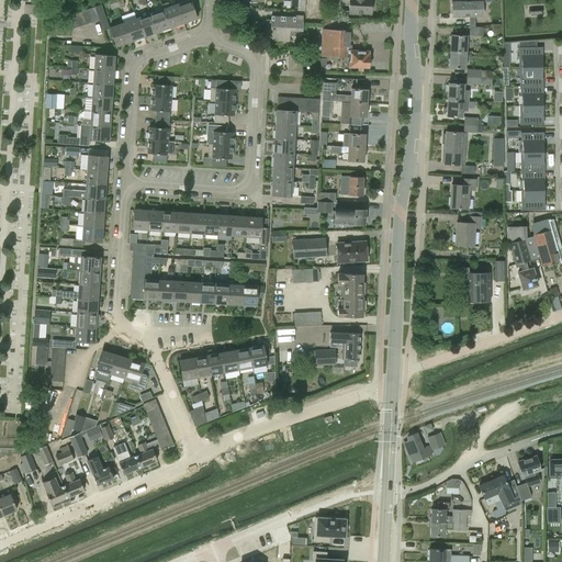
[(189,0),(188,0),(176,4),(182,23),(197,19),(195,17),(199,15),(195,6),(192,7),(189,0)]
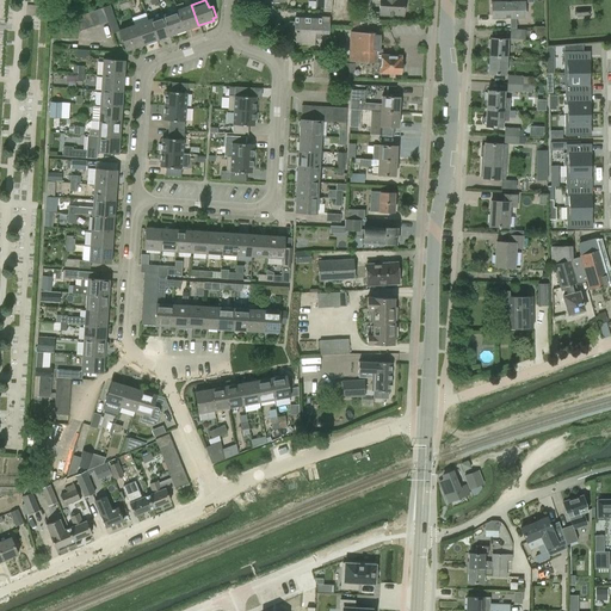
[(403,0),(371,0),(371,6),(380,6),(380,16),(403,17),(403,0)]
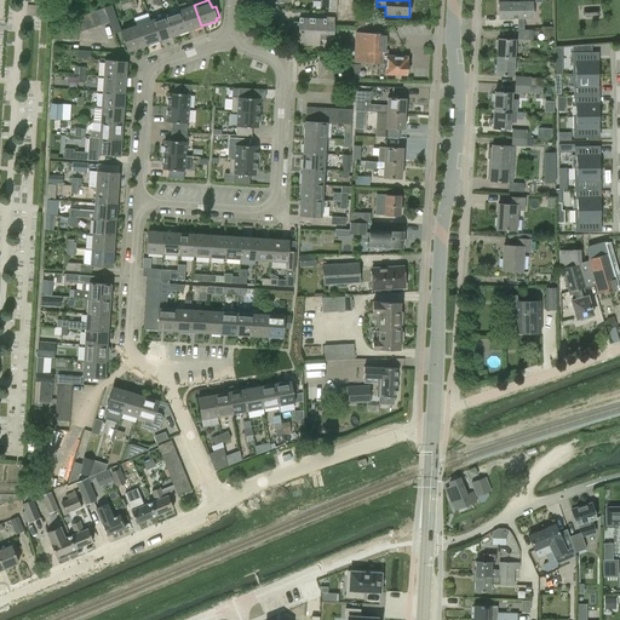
[(498,18),(532,17),(532,3),(498,4),(498,18)]
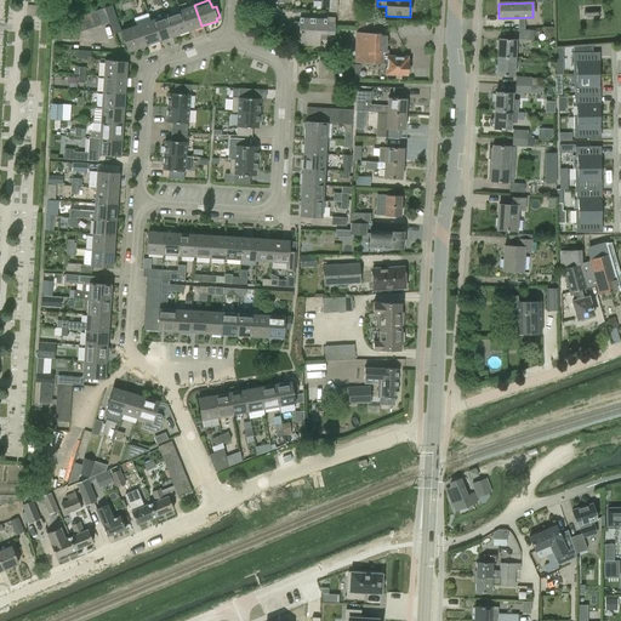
[(41,15),(41,5),(28,4),(28,15),(41,15)]
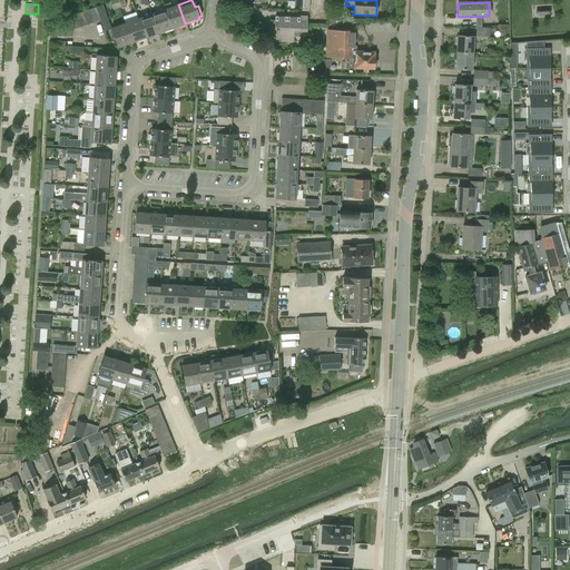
[(165,9),(172,29),(185,23),(178,5),(170,7),(169,3),(164,6),(165,9)]
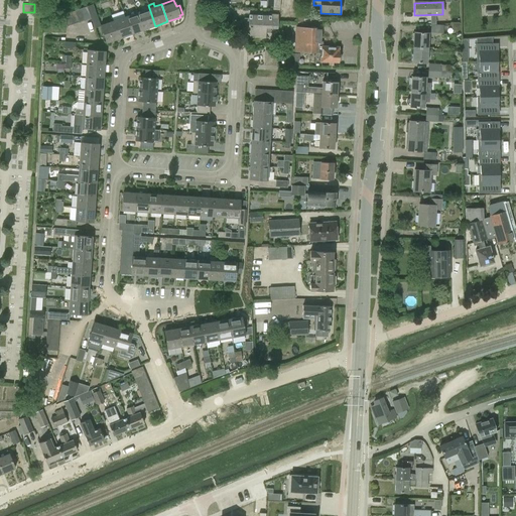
[(94,27),(100,25),(93,4),(87,6),(91,18),(94,27)]
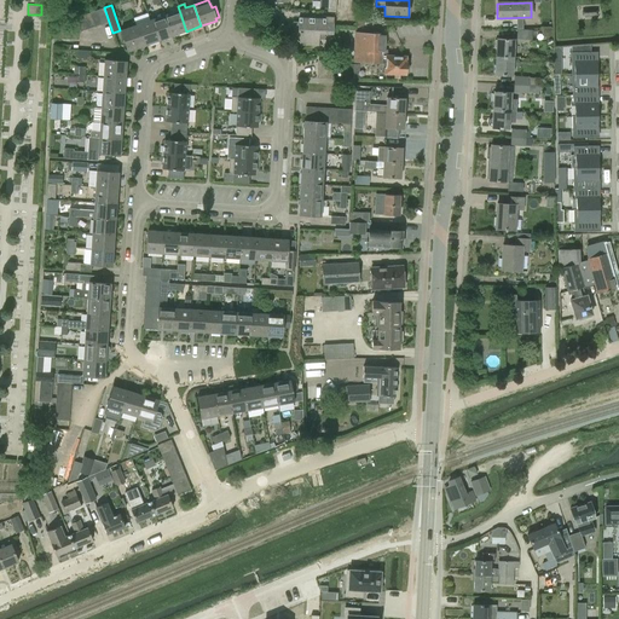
[(97,10),(102,24),(109,22),(104,7),(97,10)]
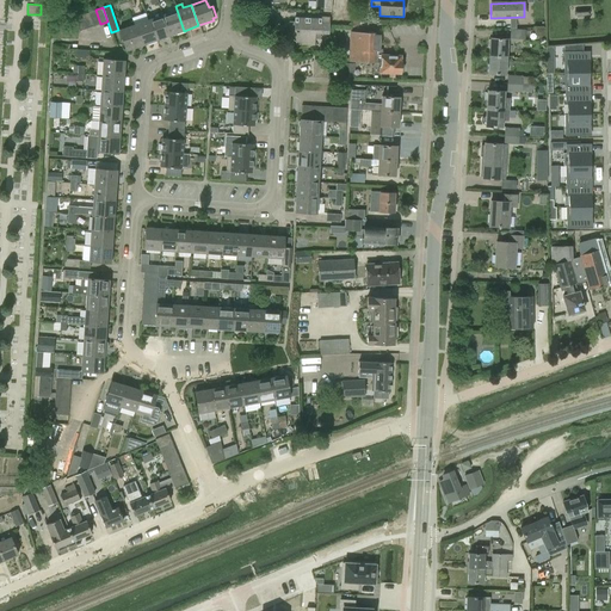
[(88,12),(93,26),(100,24),(96,10),(88,12)]
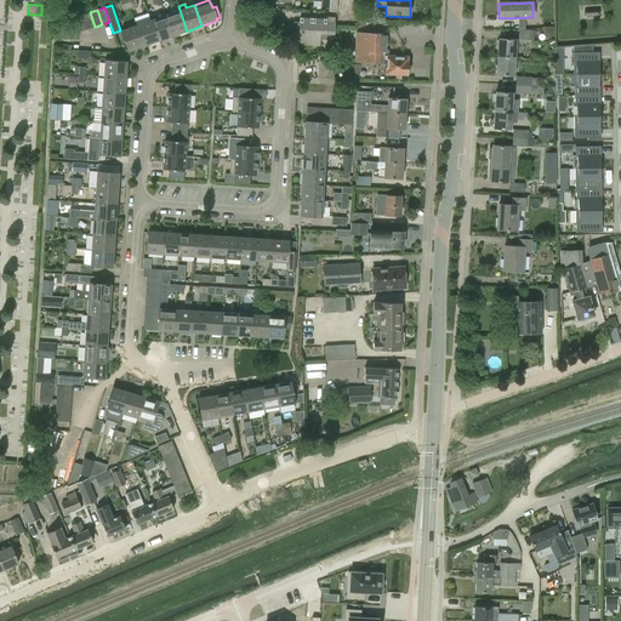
[(187,32),(180,10),(165,15),(172,36),(187,32)]
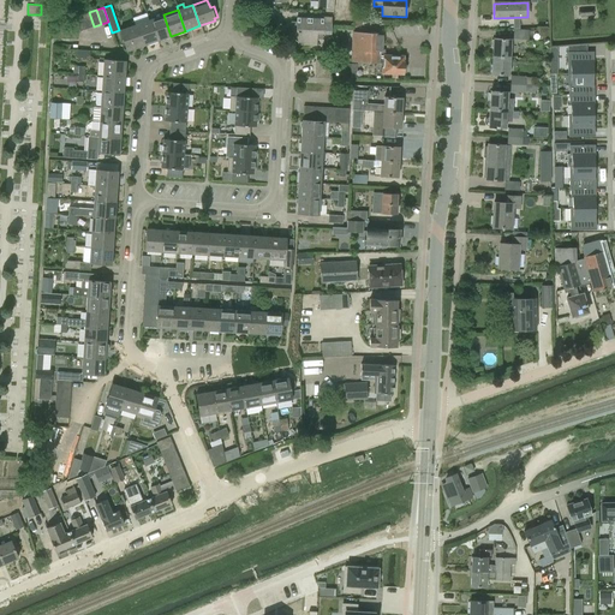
[(82,15),(87,29),(94,27),(89,12),(82,15)]
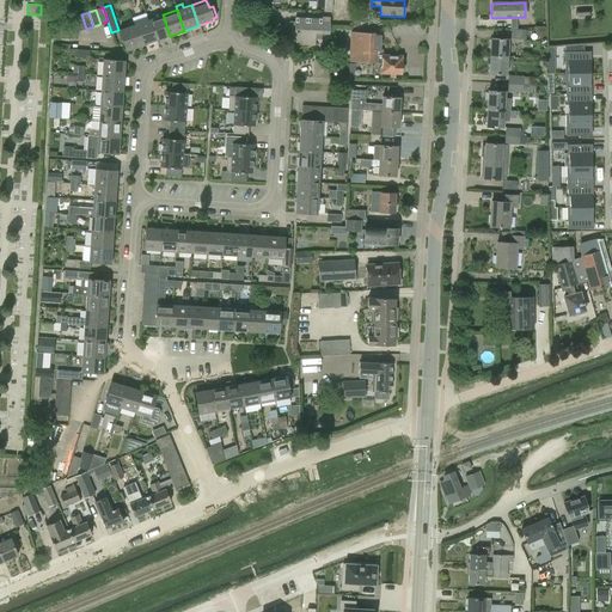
[(79,31),(86,29),(81,14),(74,18),(79,31)]
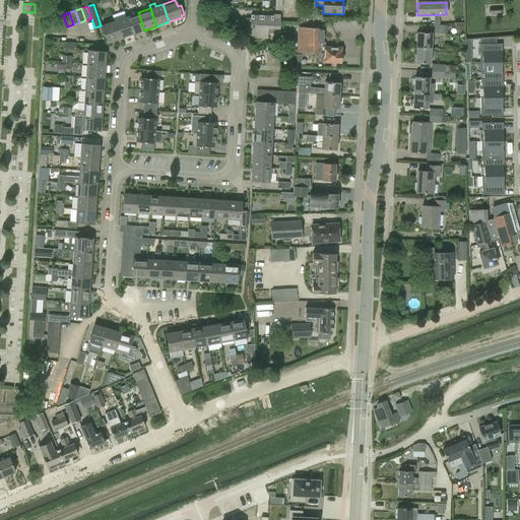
[(126,17),(132,35),(144,30),(138,12),(126,17)]
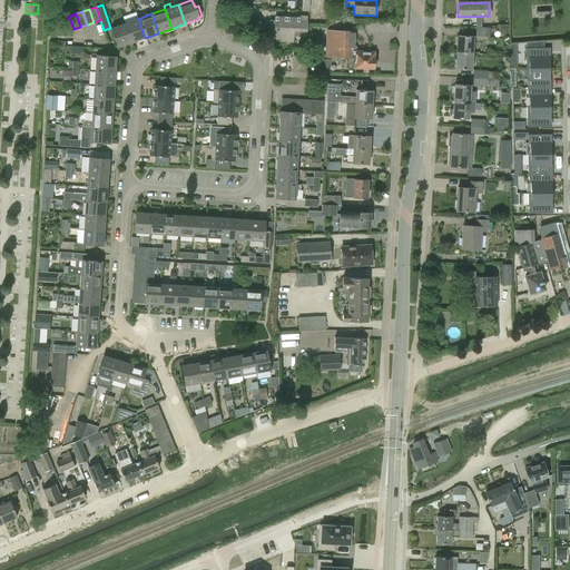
[(305,32),(305,16),(297,16),(296,18),(273,17),(273,22),(268,22),(268,35),(275,39),(275,40),(286,41),(286,38),(292,38),(292,36),(295,36),(295,31),(305,32)]
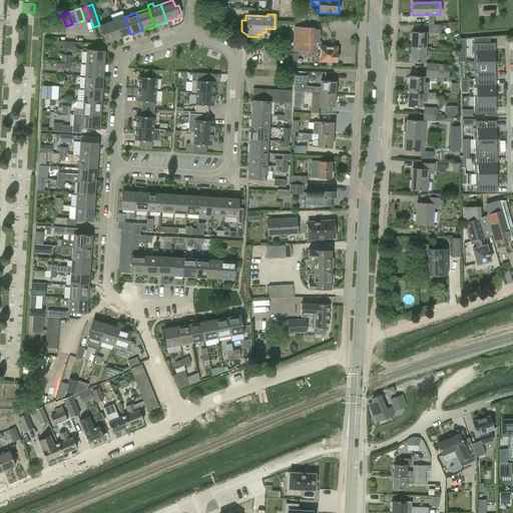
[(112,21),(118,38),(130,34),(124,17),(112,21)]
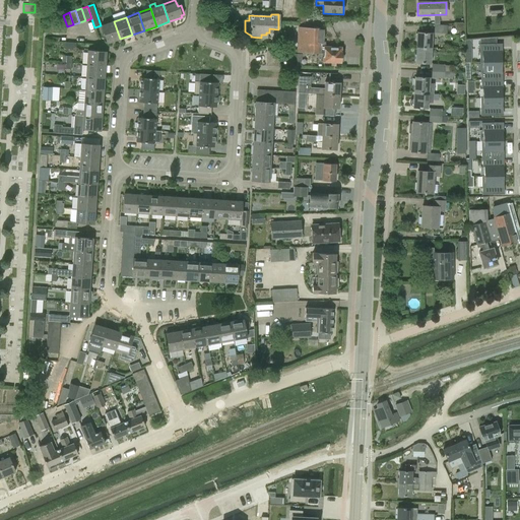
[(107,44),(120,39),(114,21),(101,25),(107,44)]
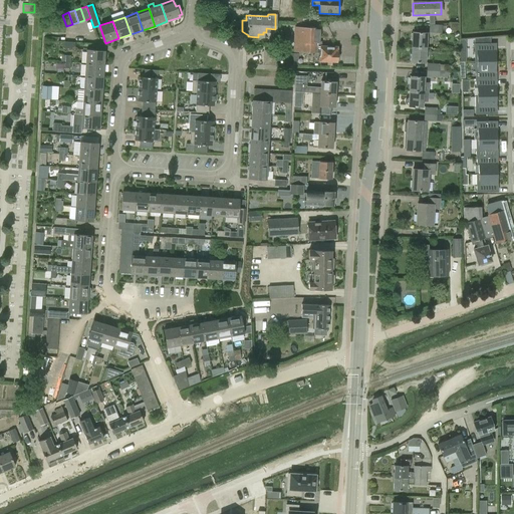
[(442,24),(429,24),(429,33),(441,33),(442,24)]
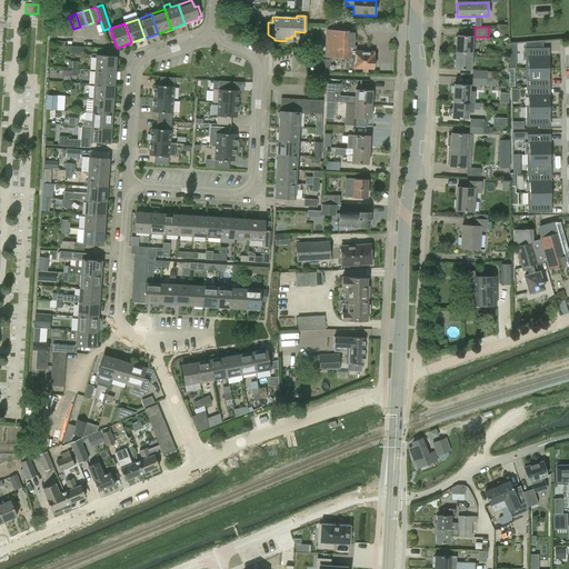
[(351,30),(326,29),(325,58),(350,58),(355,58),(353,68),(372,68),(372,66),(375,66),(375,59),(372,59),(372,57),(371,57),(371,53),(363,52),(363,51),(356,51),(356,46),(353,46),(355,32),(351,32),(351,30)]
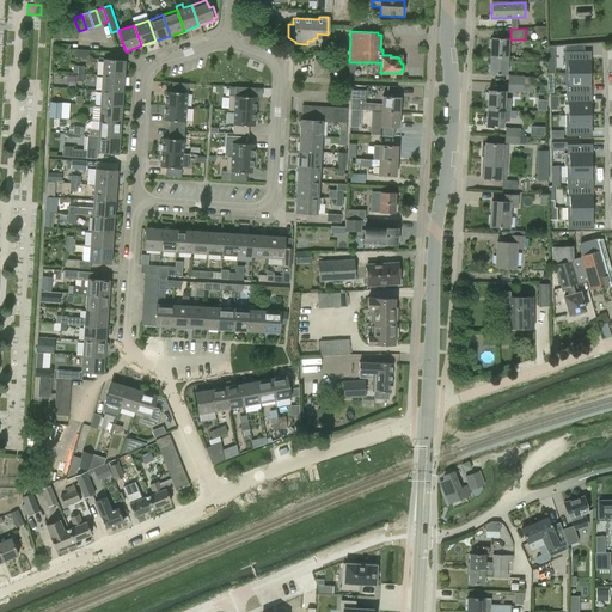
[(490,38),(490,56),(507,57),(508,40),(490,38)]
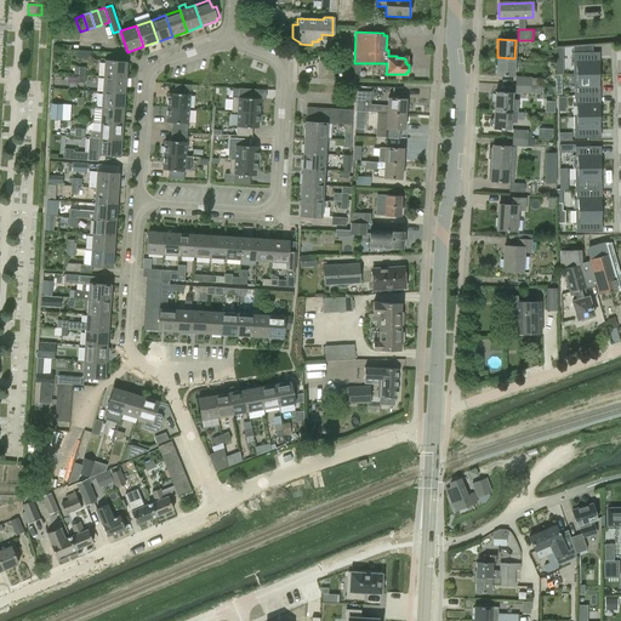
[(576,74),(599,74),(599,61),(597,61),(597,52),(573,52),(573,75),(576,75),(576,74)]
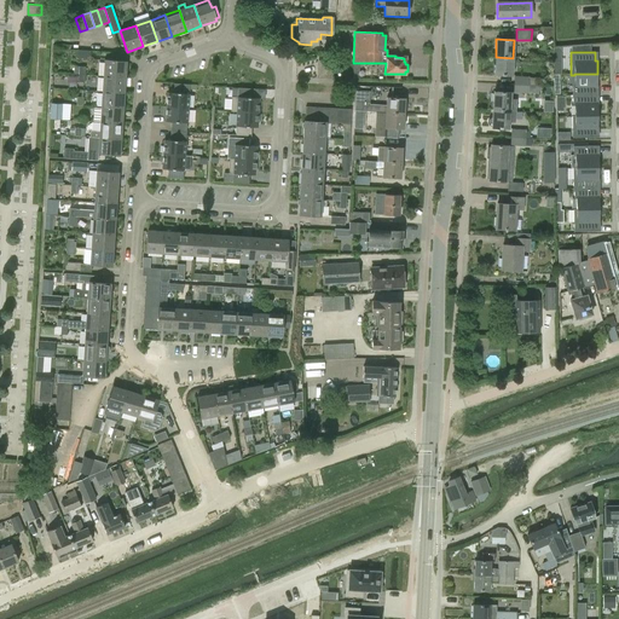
[(513,58),(496,57),(495,75),(512,76),(513,58)]
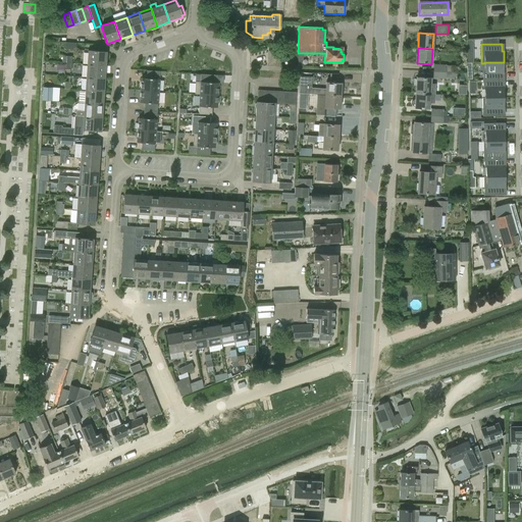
[(87,64),(106,65),(107,52),(88,51),(87,64)]
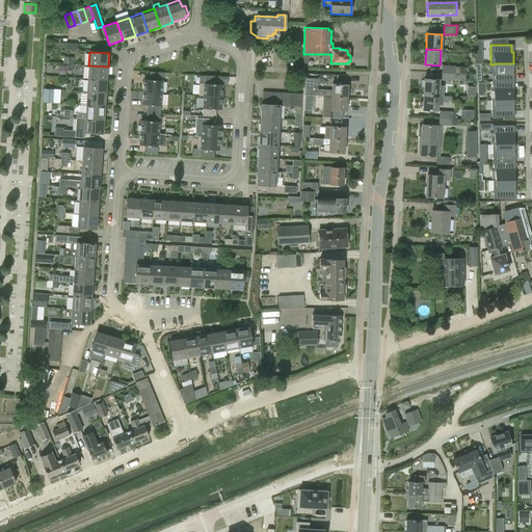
[(286,52),(272,52),(271,67),(286,68),(286,52)]
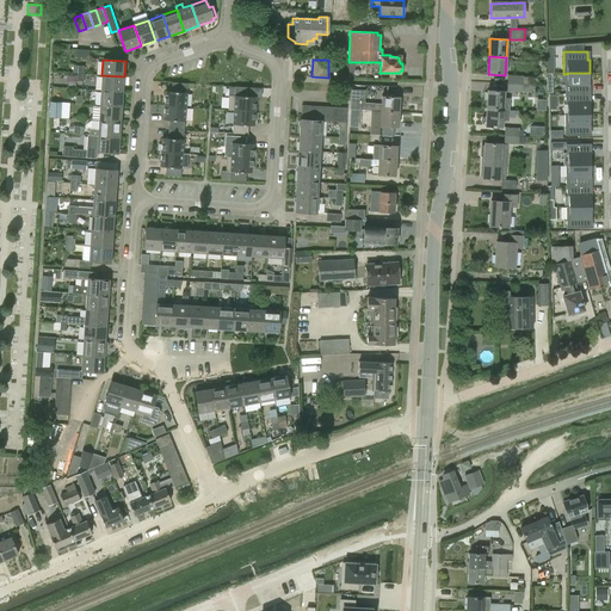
[(335,78),(353,78),(355,63),(337,62),(335,78)]
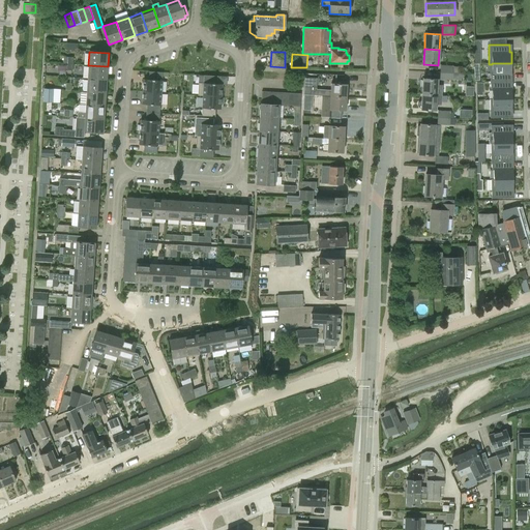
[(490,82),(509,81),(509,75),(511,75),(511,63),(492,63),(492,64),(492,74),(490,74),(490,82)]
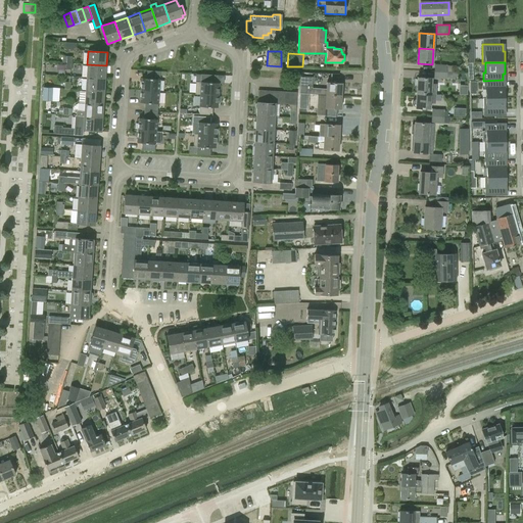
[(86,78),(105,79),(106,65),(87,64),(86,78)]
